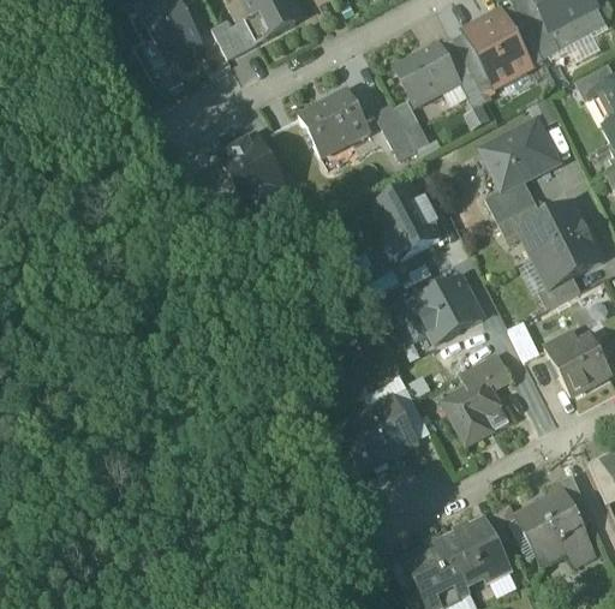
[(161,35),(172,57),(201,41),(187,17),(184,18),(178,7),(174,0),(162,0),(139,12),(154,39),(161,35)]
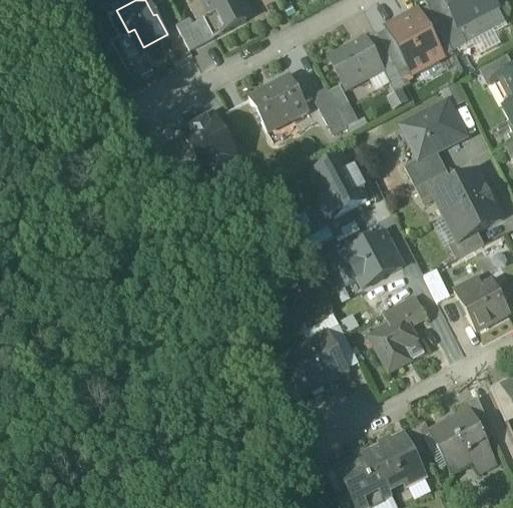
[(187,3),(196,20),(202,17),(210,13),(203,0),(193,0),(187,3)]
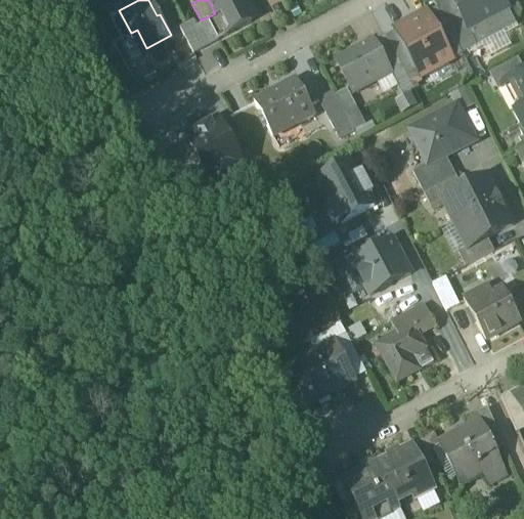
[(251,19),(241,0),(215,14),(215,13),(207,17),(217,37),(251,19)]
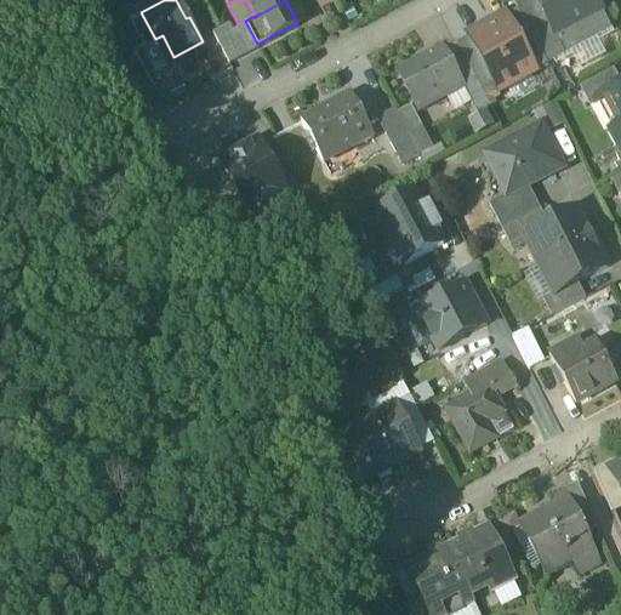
[(246,0),(255,16),(255,17),(285,0),(246,0)]
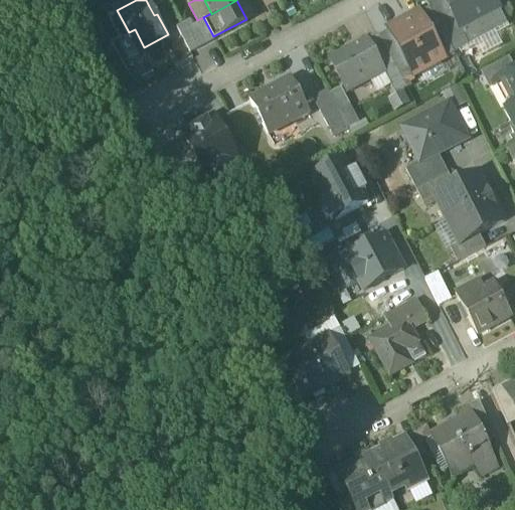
[(393,25),(417,69),(454,49),(427,0),(426,0),(430,6),(393,25)]
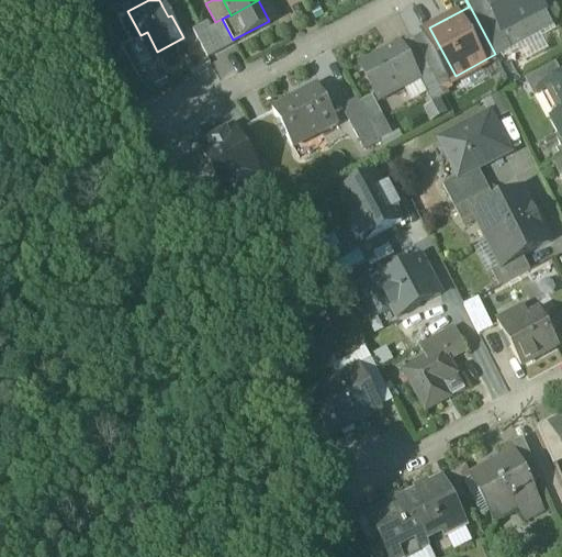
[(467,0),(495,54),(501,51),(510,46),(486,0),(467,0)]
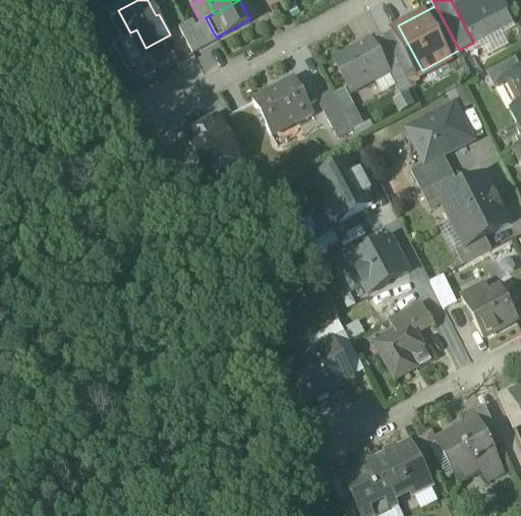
[(451,0),(473,43),(478,40),(500,29),(512,21),(505,6),(502,0),(451,0)]
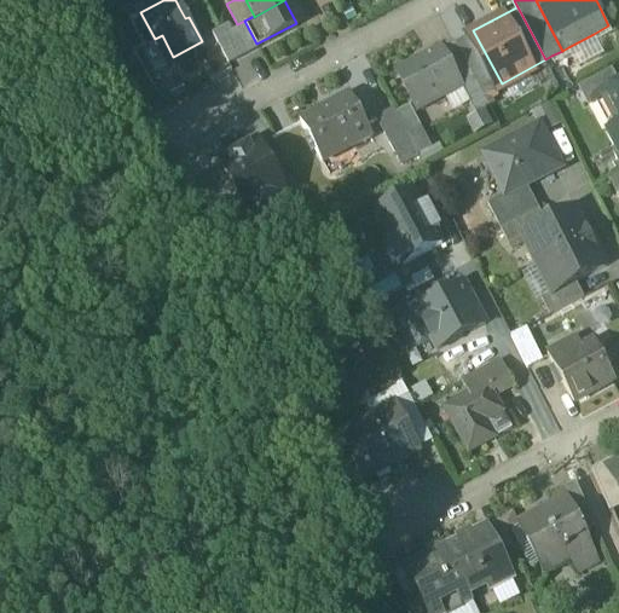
[(213,29),(229,59),(256,44),(244,21),(237,24),(231,28),(227,21),(213,29)]
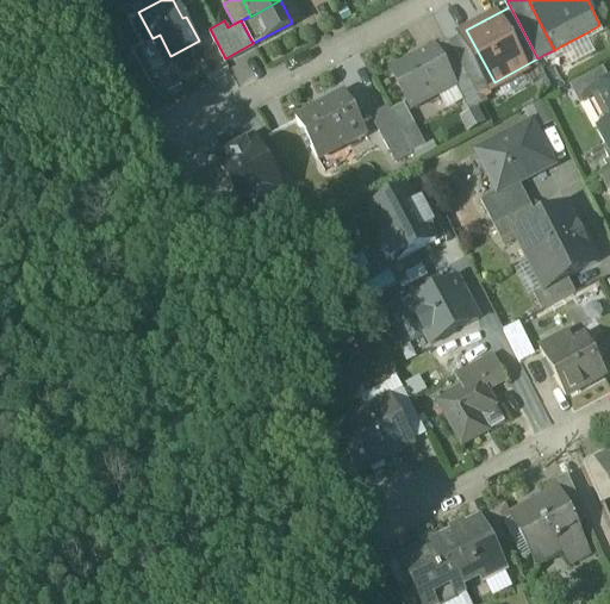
[(466,30),(448,41),(466,74),(475,92),(495,82),(466,30)]
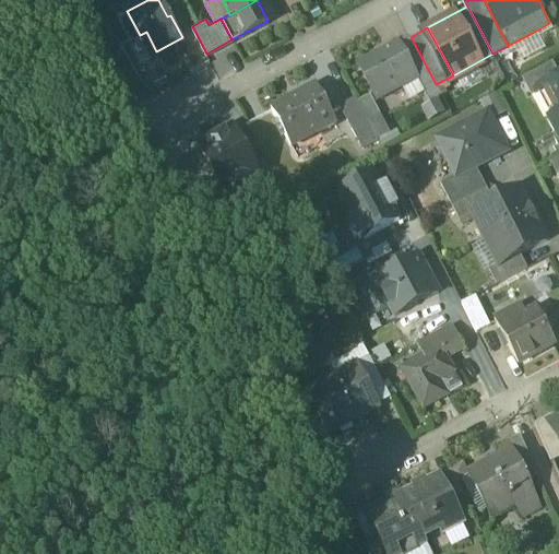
[(545,46),(536,31),(513,43),(521,58),(545,46)]
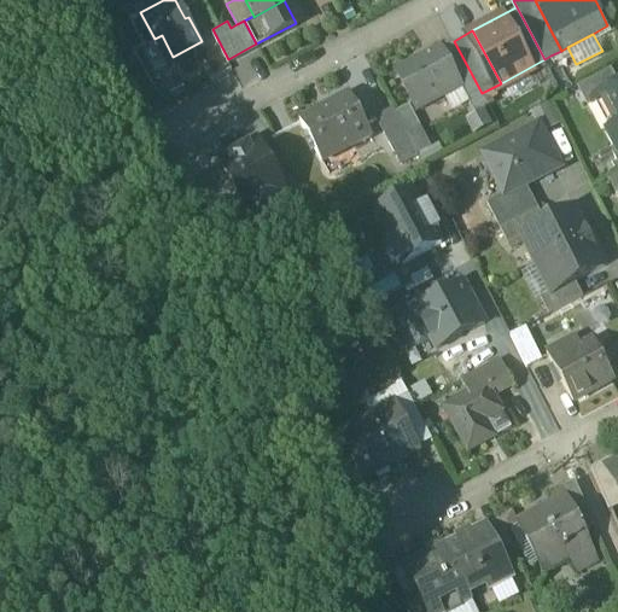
[(165,60),(173,57),(162,35),(155,39),(165,60)]
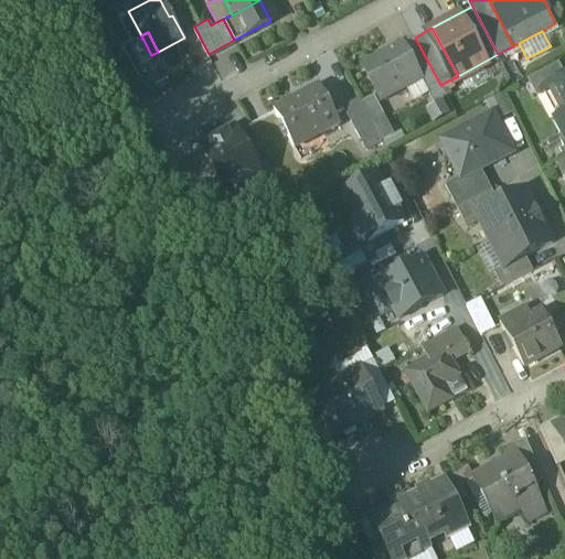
[(420,75),(432,68),(415,38),(413,33),(402,40),(420,75)]
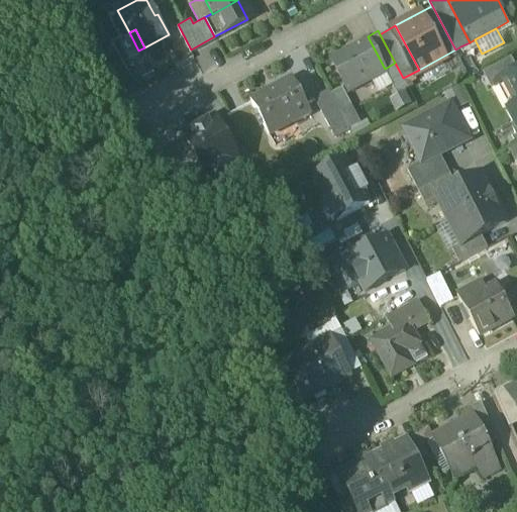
[(330,56),(347,88),(371,76),(385,69),(368,36),(330,56)]
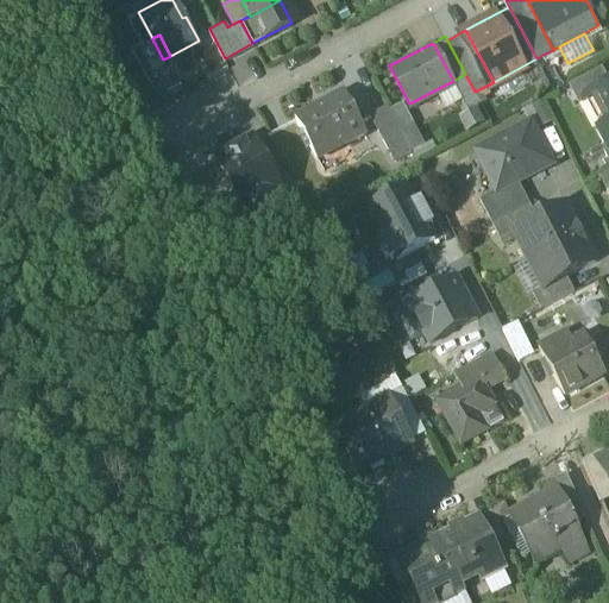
[(567,81),(577,100),(585,95),(592,92),(591,90),(608,81),(608,76),(602,63),(567,81)]
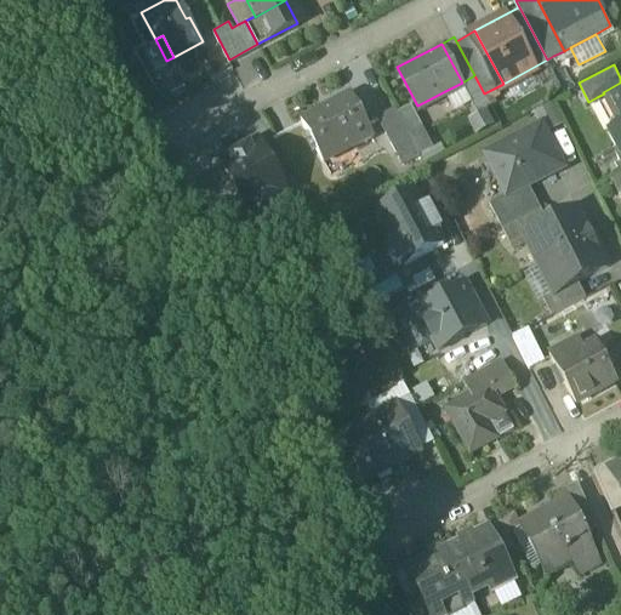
[(462,83),(471,100),(484,94),(474,75),(462,83)]
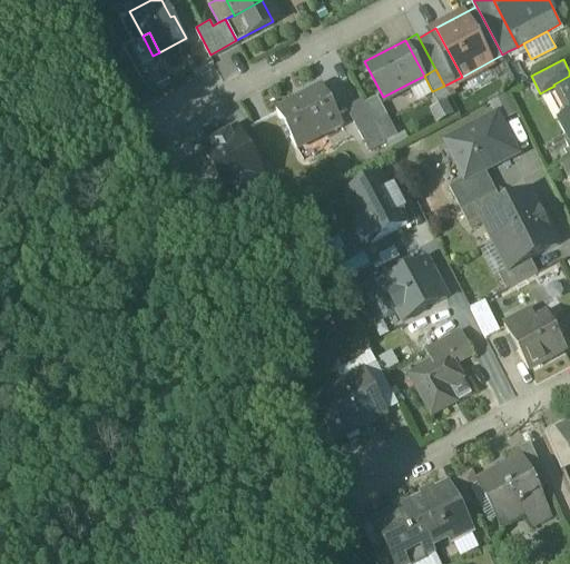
[(416,99),(432,91),(424,76),(409,83),(416,99)]
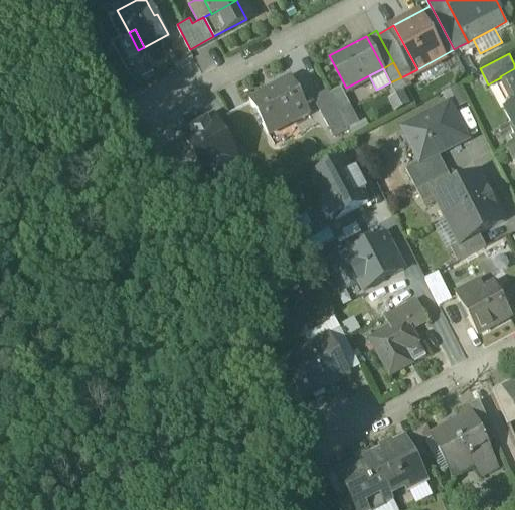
[(514,119),(514,68),(500,76),(501,77),(513,101),(507,104),(514,119)]
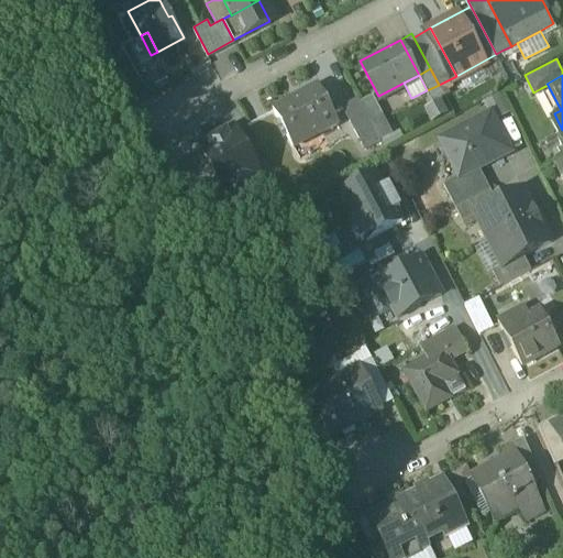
[(273,107),(291,143),(338,119),(318,80),(299,90),(301,93),(273,107)]
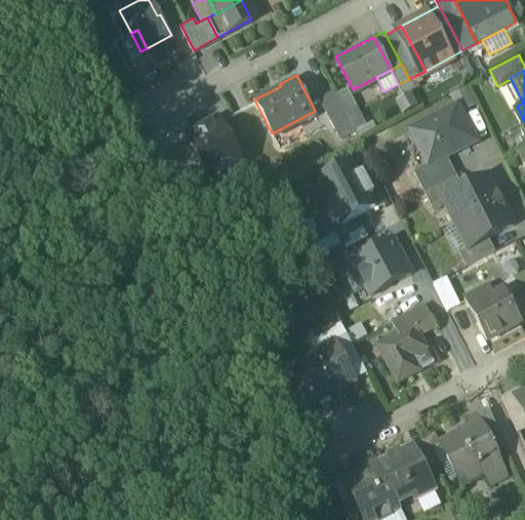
[(511,79),(505,82),(517,106),(523,103),(511,79)]
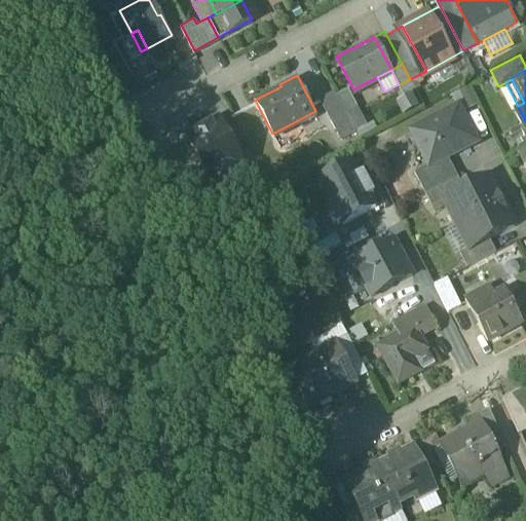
[(450,91),(456,104),(458,103),(461,110),(476,103),(465,83),(450,91)]
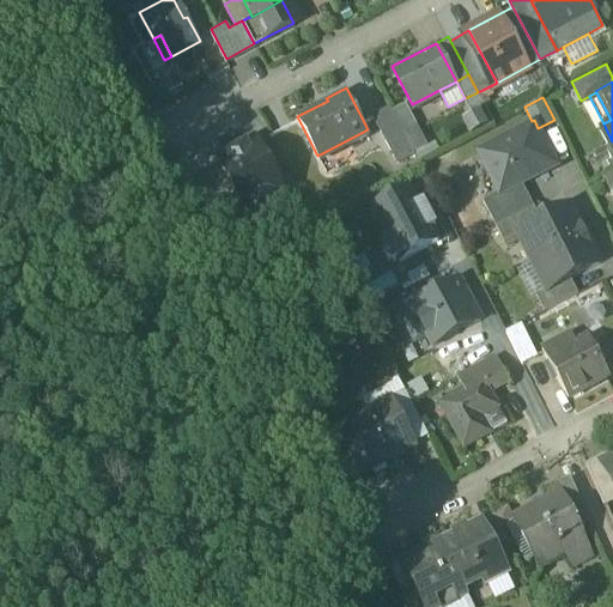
[(405,101),(392,108),(405,132),(418,125),(405,101)]
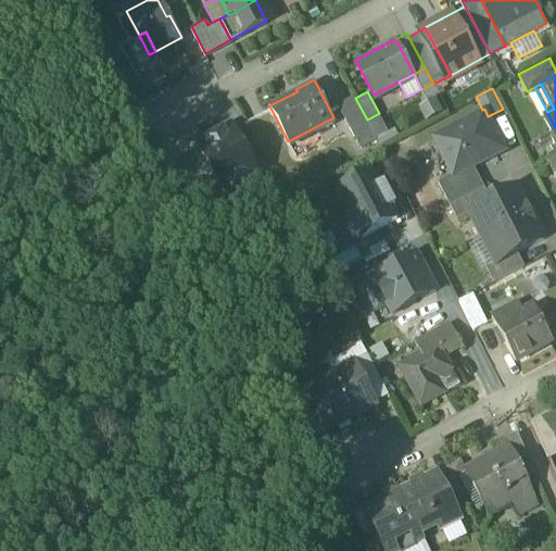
[(375,136),(367,120),(355,98),(353,95),(338,103),(359,143),(375,136)]
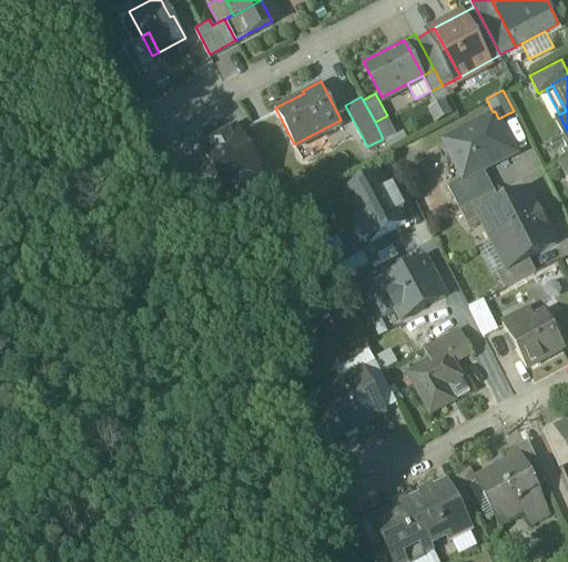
[(427,105),(435,120),(453,111),(445,96),(427,105)]
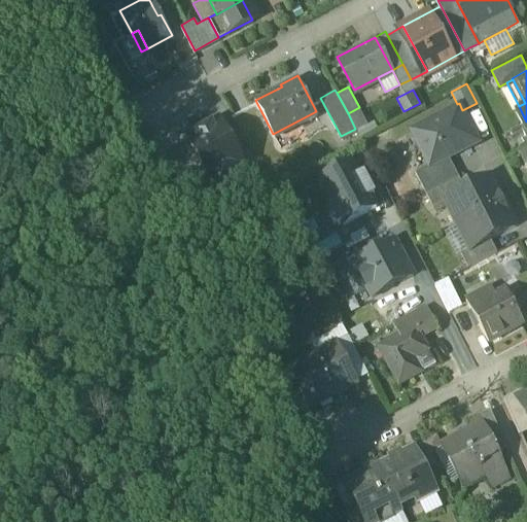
[(429,163),(448,153),(478,139),(462,110),(459,103),(457,104),(412,128),(429,163)]
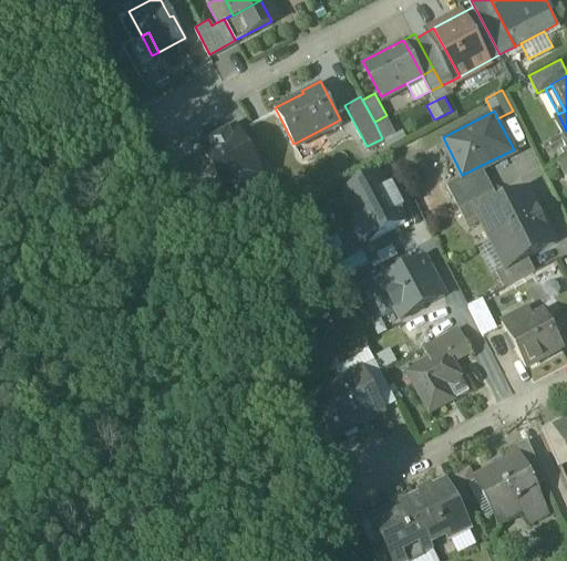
[(394,131),(387,115),(374,122),(382,138),(394,131)]
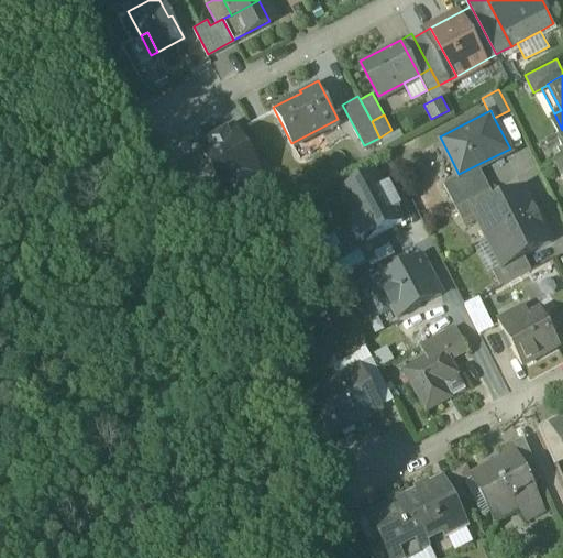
[(213,168),(225,189),(235,193),(262,178),(254,164),(232,124),(199,142),(201,146),(213,168)]
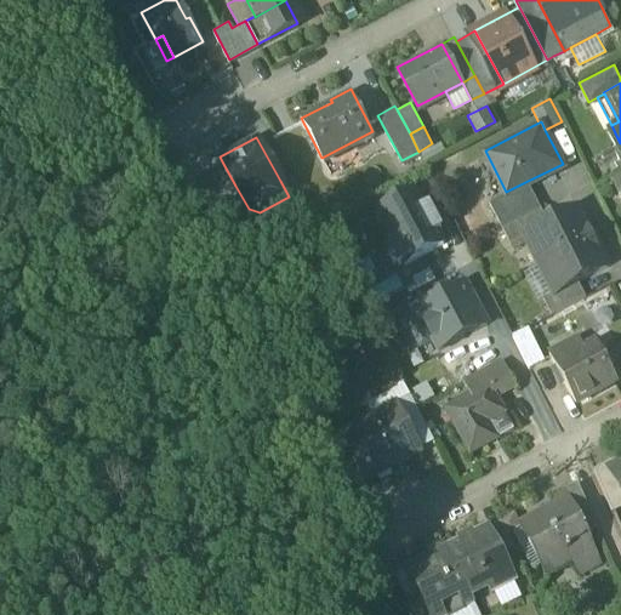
[(193,177),(206,201),(235,186),(222,161),(193,177)]
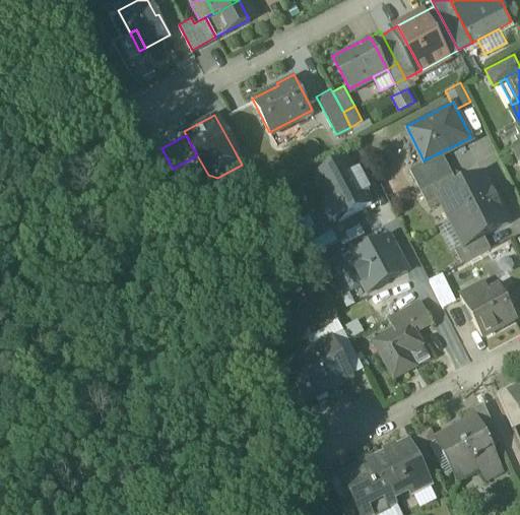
[(519,142),(511,147),(518,161),(519,158),(519,142)]
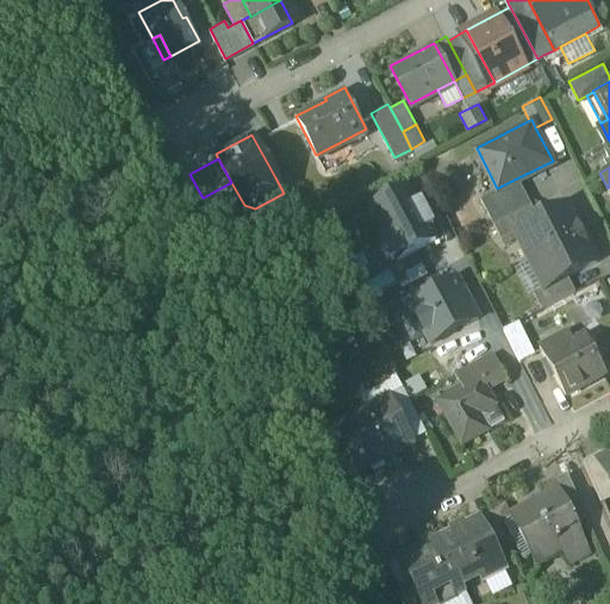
[(284,193),(288,203),(302,195),(288,172),(275,178),(284,193)]
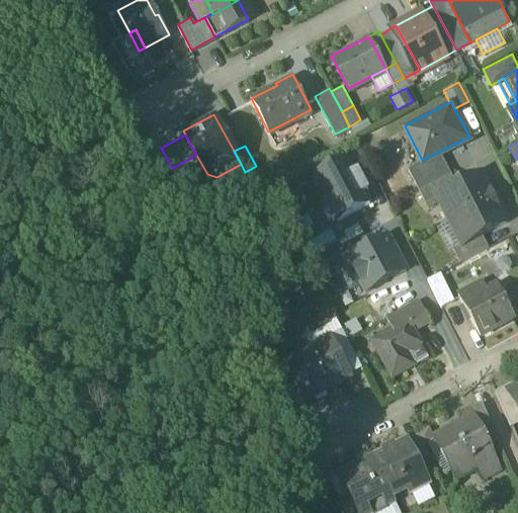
[(408,167),(419,189),(451,172),(440,151),(422,160),(408,167)]
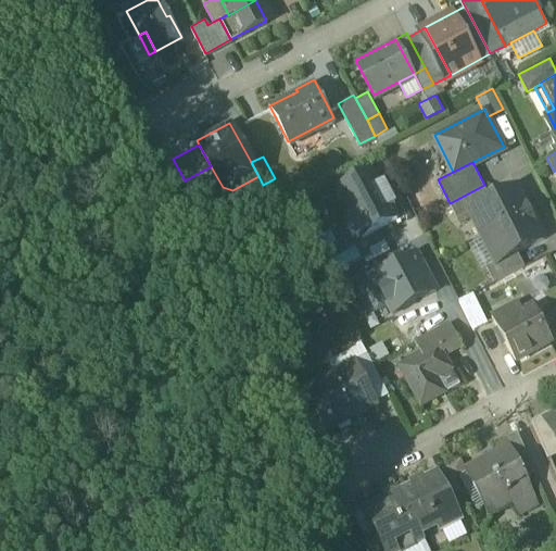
[(371,167),(337,186),(352,214),(348,216),(346,221),(346,223),(351,232),(353,233),(357,233),(361,230),(362,233),(396,214),(390,204),(394,201),(383,180),(379,183),(371,167)]
